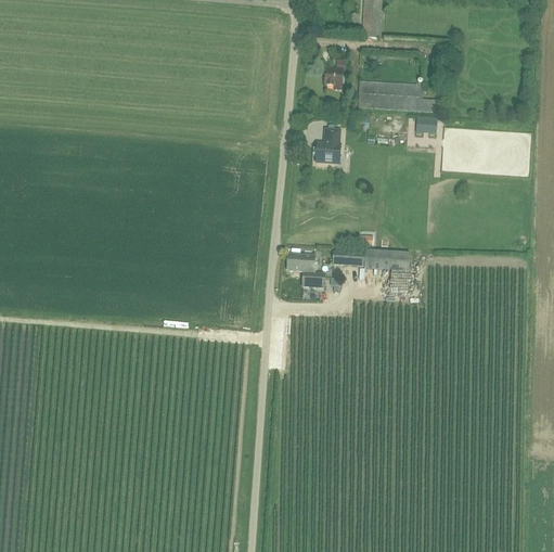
[(362,36),(379,37),(381,0),(363,0),(362,36)]
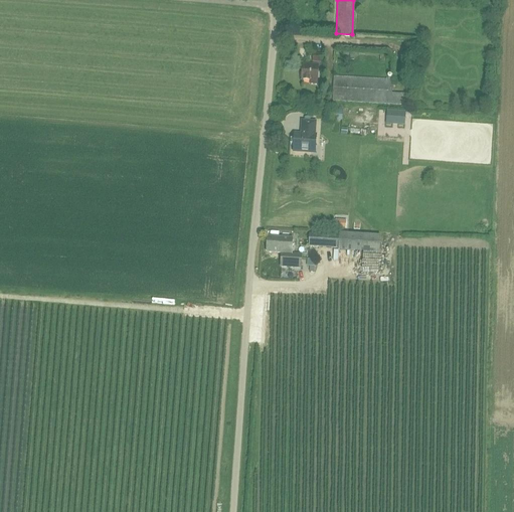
[(317,81),(317,63),(302,63),(302,78),(310,78),(310,81),(317,81)]
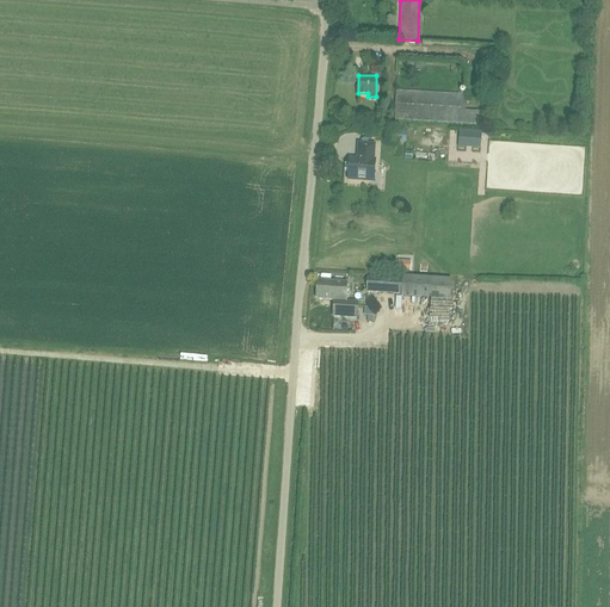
[(464,91),(395,86),(393,117),(484,122),(485,110),(464,107),(464,91)]
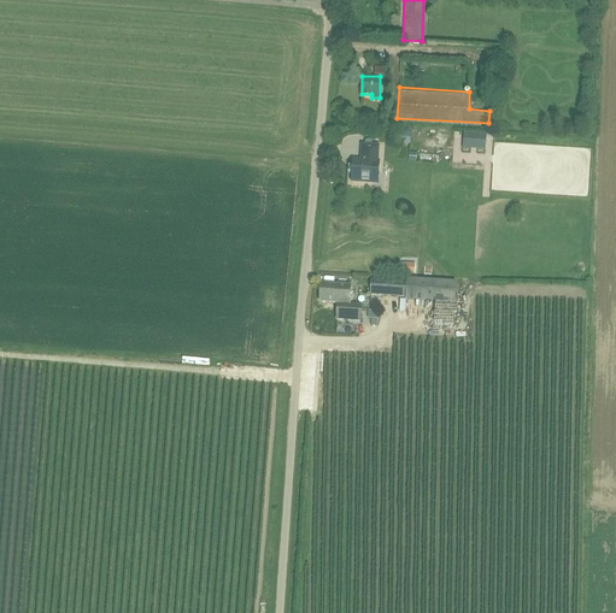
[(570,119),(580,119),(580,106),(570,106),(570,119)]
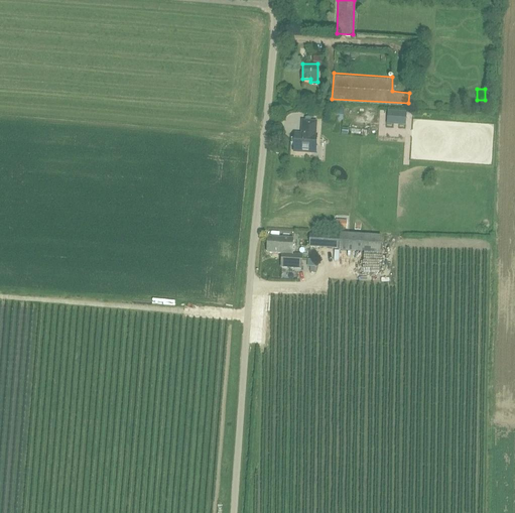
[(341,115),(341,104),(329,104),(329,115),(341,115)]
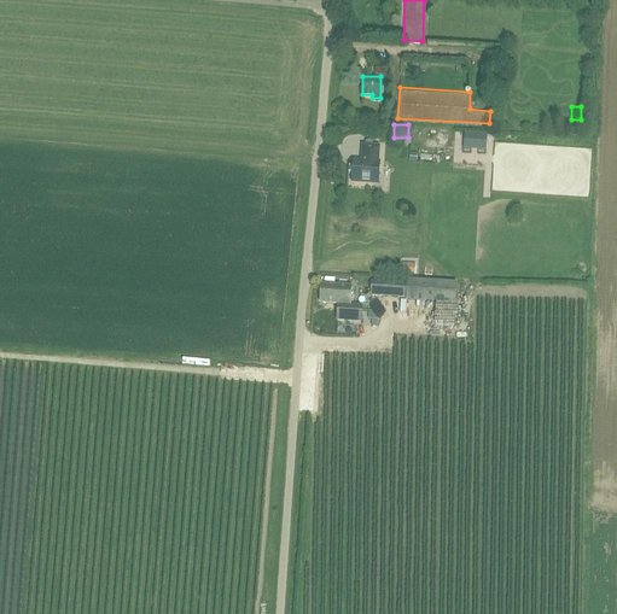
[(364,158),(354,158),(353,179),(378,180),(379,159),(378,159),(378,144),(364,142),(362,153),(364,153),(364,158)]
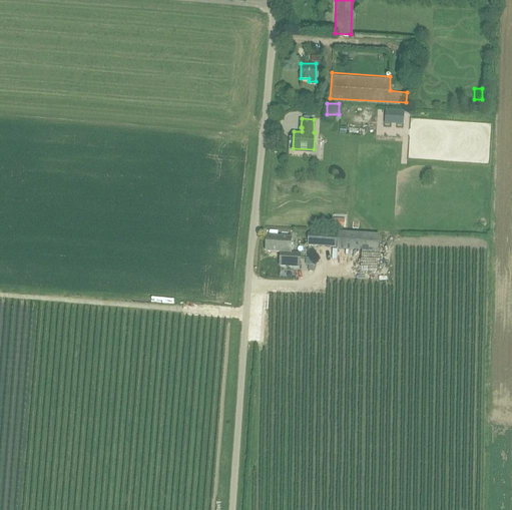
[(378,232),(338,229),(338,232),(318,231),(307,230),(307,243),(317,243),(337,245),(337,246),(377,249),(378,232)]
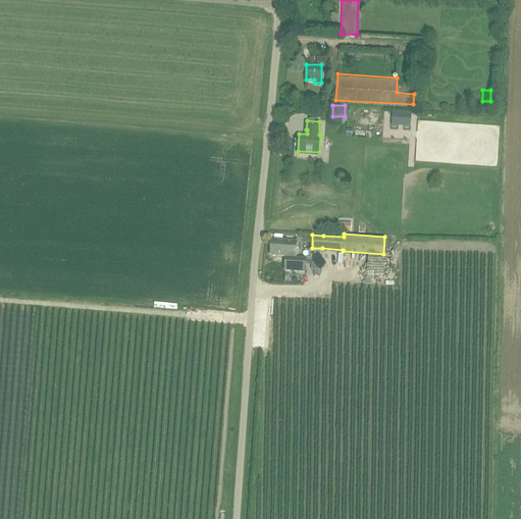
[(284,256),(295,256),(296,240),(270,239),(269,255),(284,256)]
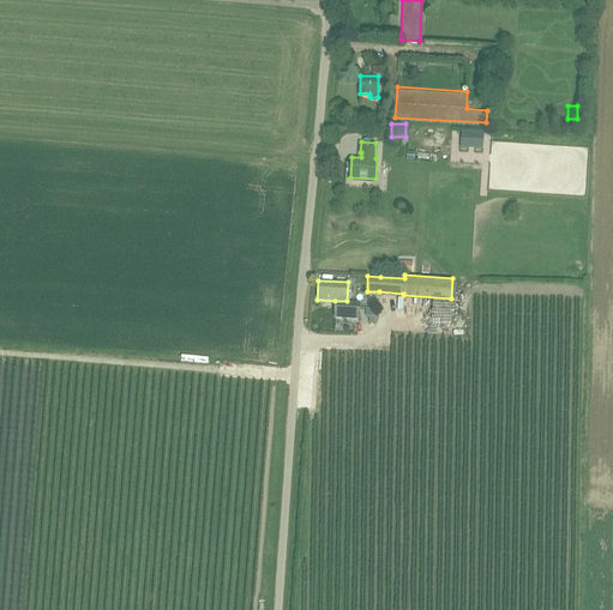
[(358,301),(347,301),(335,301),(334,315),(358,316),(358,301)]
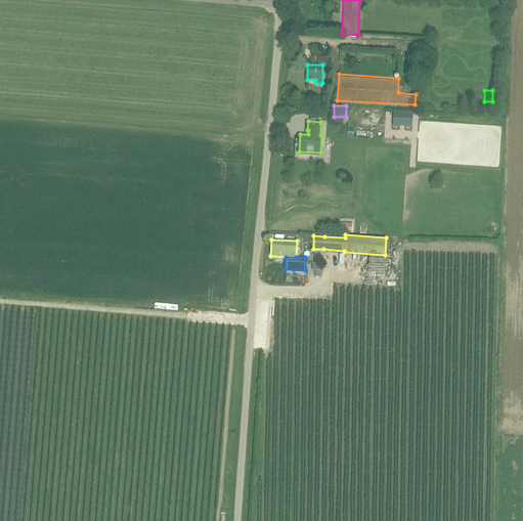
[(343,261),(343,271),(380,270),(379,260),(343,261)]
